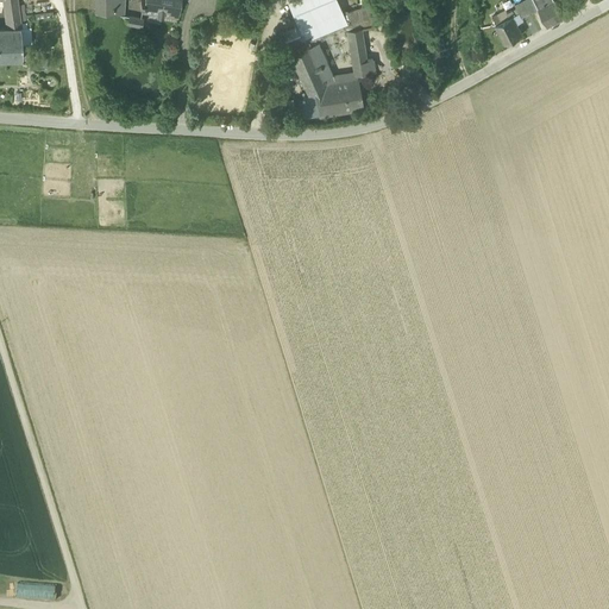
[(16,0),(4,0),(7,27),(8,27),(20,27),(19,22),(17,6),(16,0)]
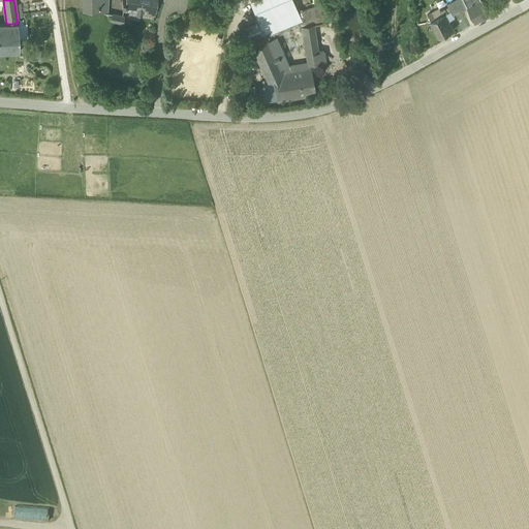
[(85,11),(106,13),(106,12),(107,0),(83,0),(84,11),(85,11)]
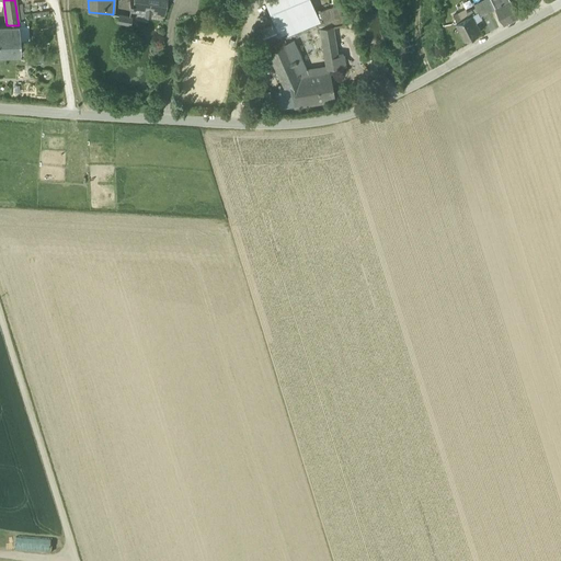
[(164,0),(148,0),(148,2),(135,0),(134,0),(133,9),(162,14),(164,0)]
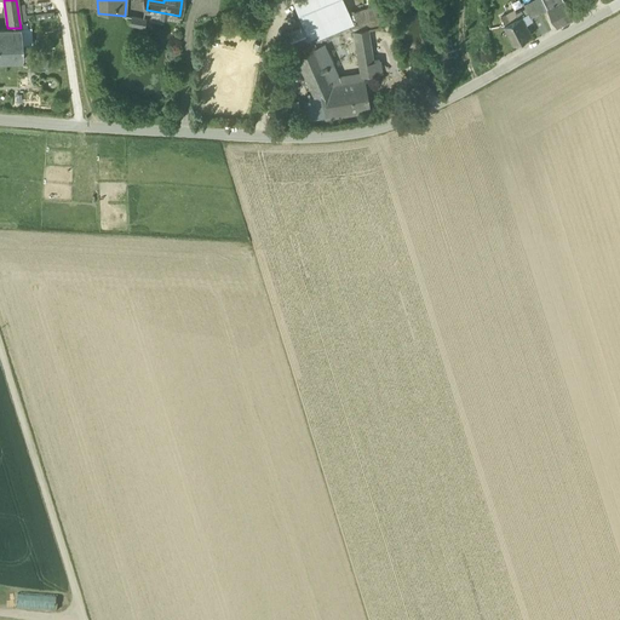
[(308,35),(310,41),(311,41),(352,23),(349,15),(342,0),(298,0),(294,3),(304,26),(308,35)]
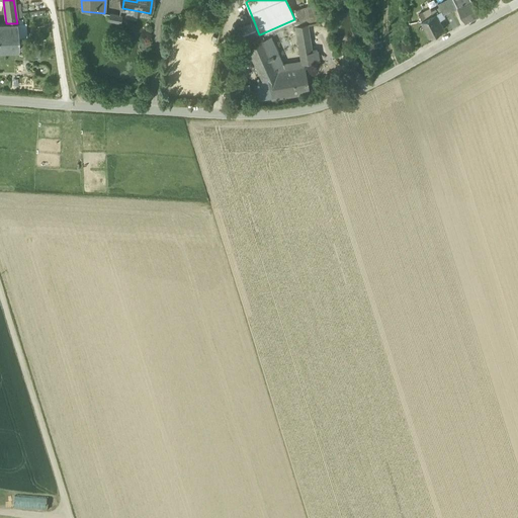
[(450,11),(457,7),(470,0),(446,0),(445,1),(450,11)]
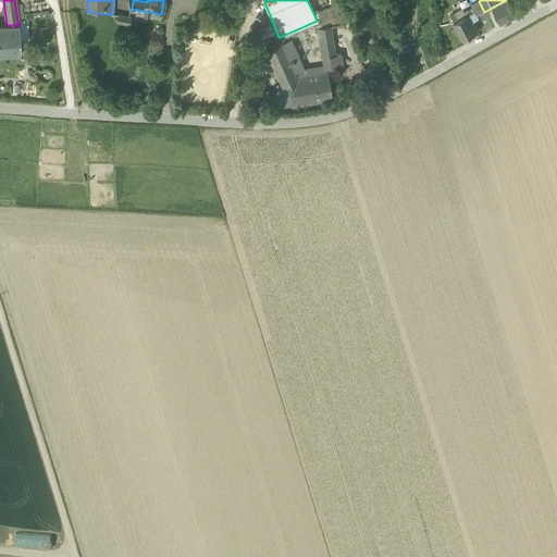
[(516,16),(506,0),(492,8),(500,24),(516,16)]
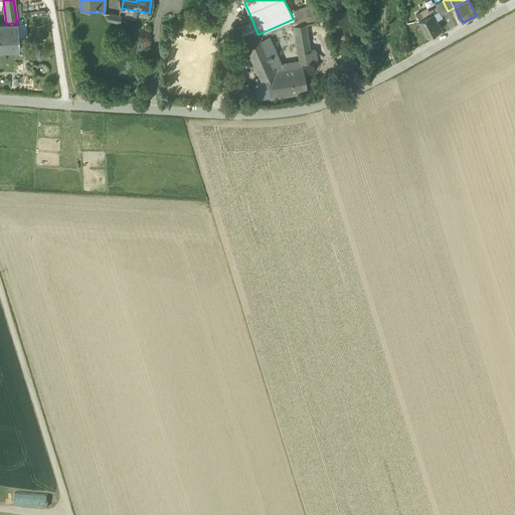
[(438,7),(441,14),(448,11),(443,1),(436,4),(437,7),(438,7)]
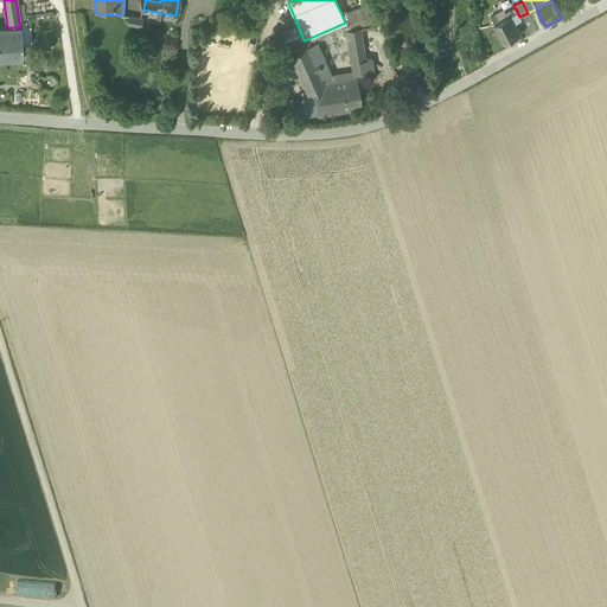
[(357,18),(358,29),(359,29),(371,27),(369,7),(356,10),(357,18)]
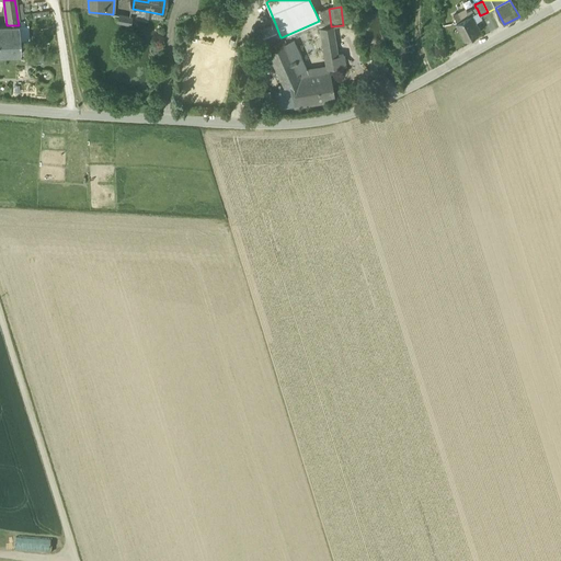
[(472,15),(476,22),(482,19),(480,15),(477,8),(476,8),(467,12),(469,16),(472,15)]
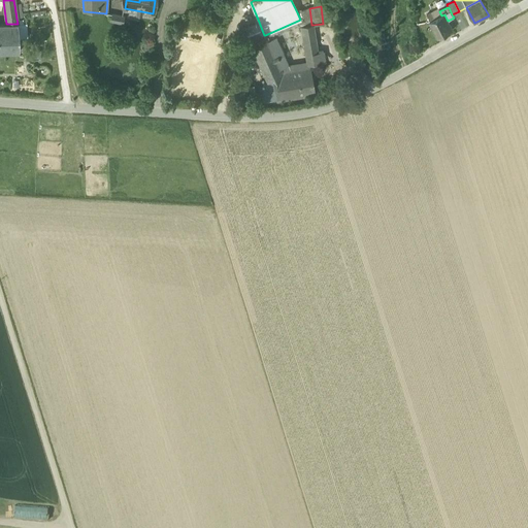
[(309,8),(297,12),(300,20),(310,15),(309,8)]
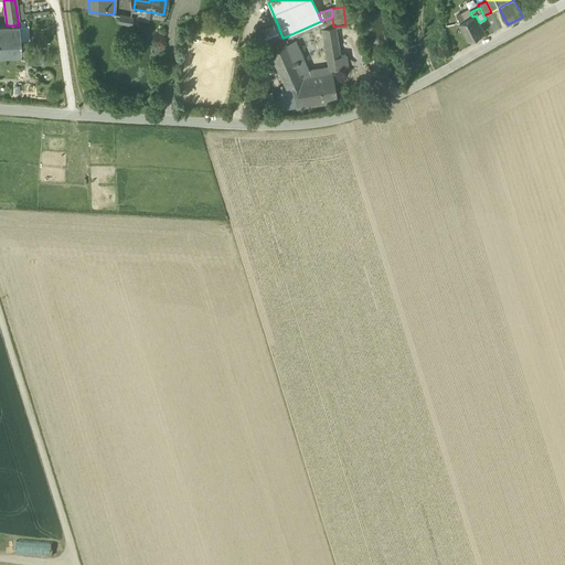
[(469,10),(460,13),(465,21),(472,17),(470,12),(469,10)]
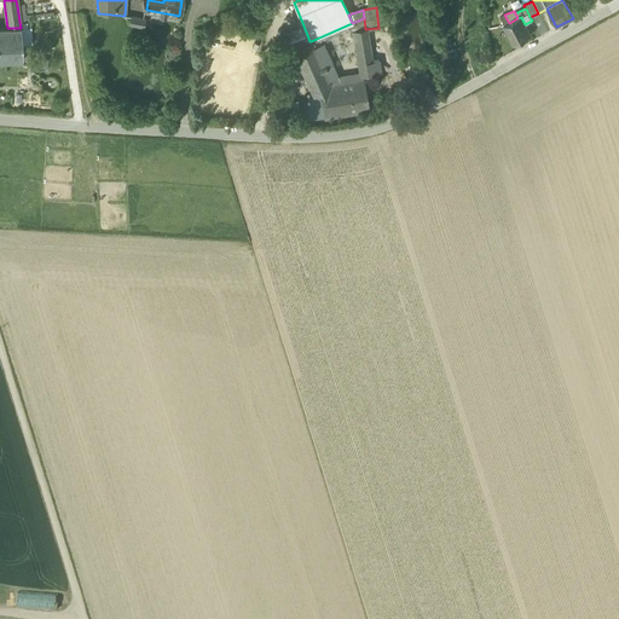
[(131,24),(144,27),(145,18),(132,16),(131,24)]
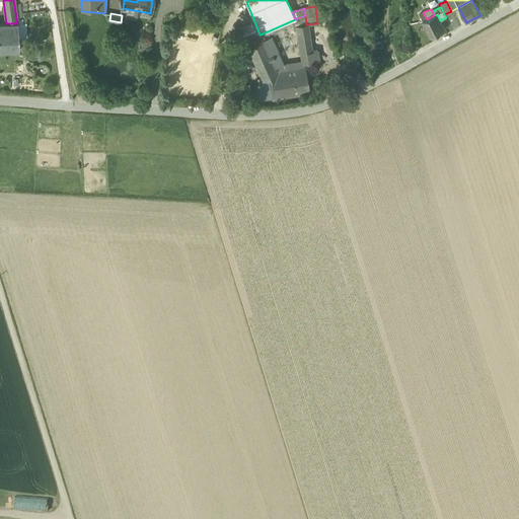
[(445,29),(440,20),(437,14),(434,15),(427,19),(423,21),(422,21),(430,38),(445,29)]
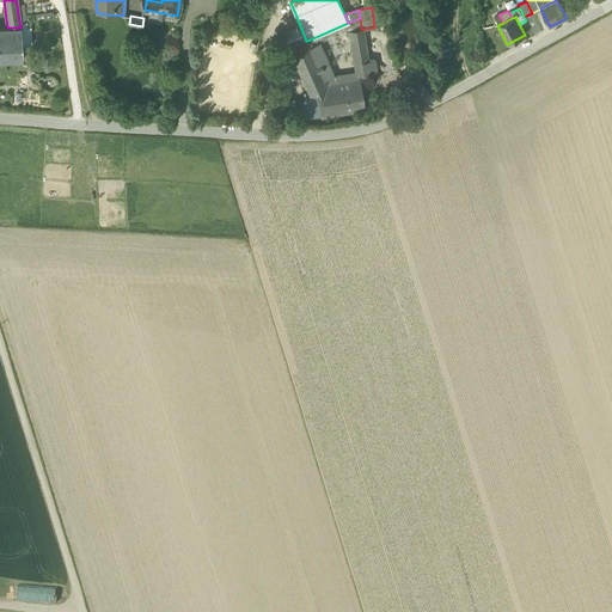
[(348,23),(349,30),(361,29),(360,18),(348,23)]
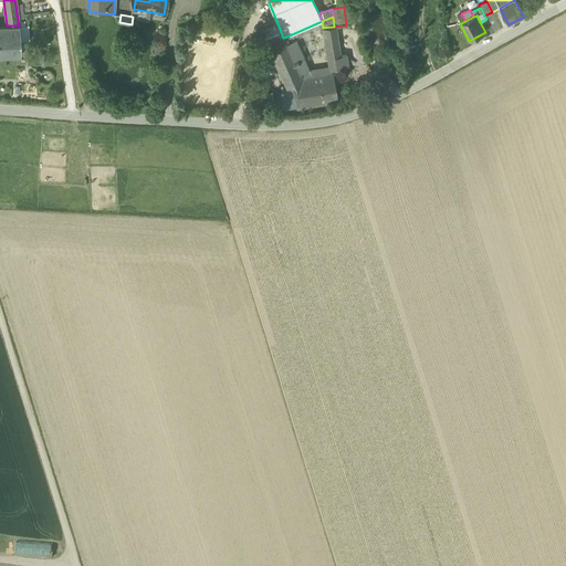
[(266,38),(281,32),(278,23),(263,30),(266,38)]
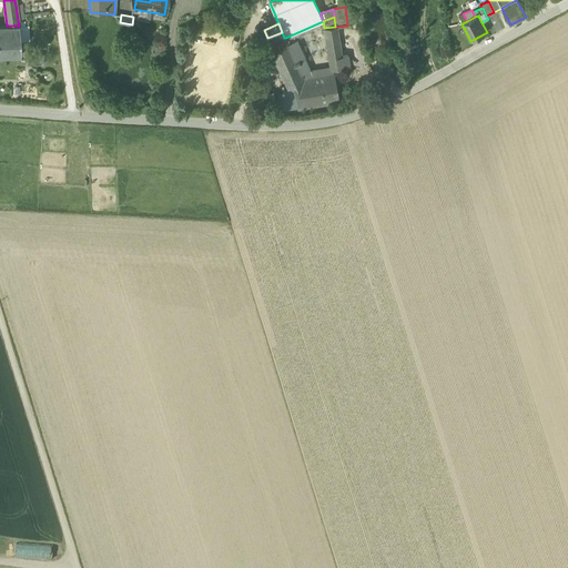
[(29,24),(19,26),(20,41),(30,40),(29,24)]
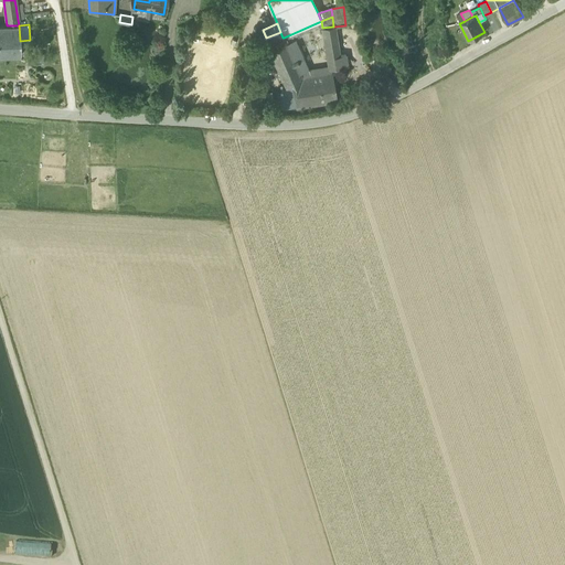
[(0,55),(21,55),(20,41),(19,25),(8,25),(9,42),(0,42),(0,55)]
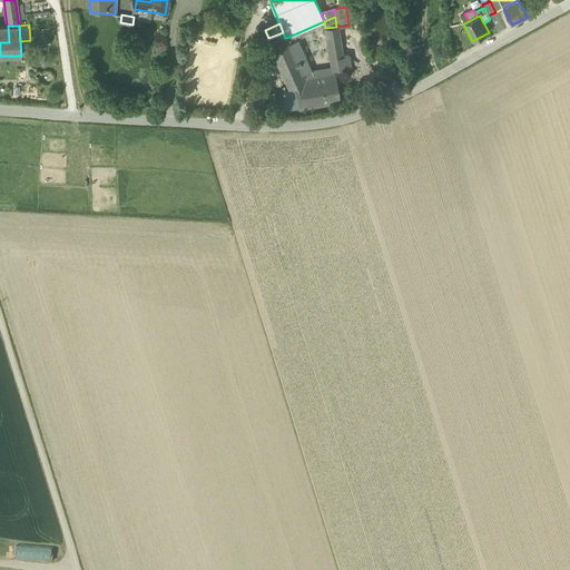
[(325,28),(327,45),(340,42),(337,27),(336,27),(325,28)]
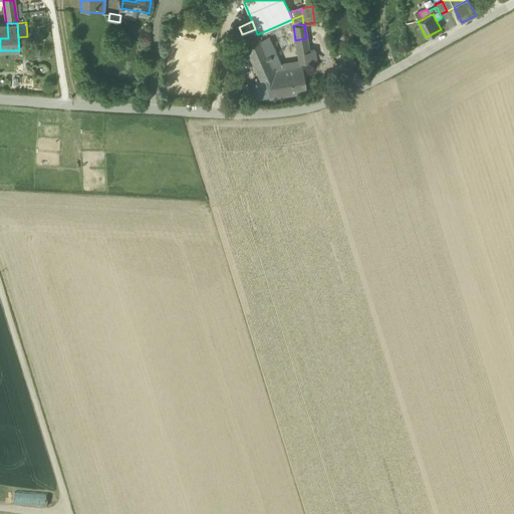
[(245,47),(261,40),(258,34),(257,34),(242,41),(245,47)]
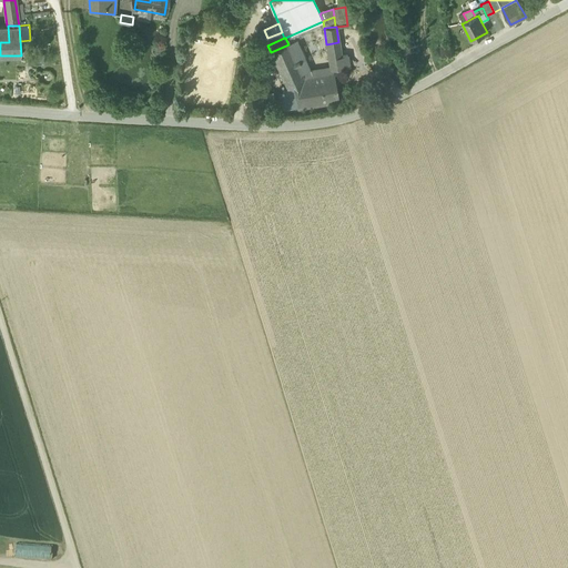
[(296,40),(288,44),(303,75),(313,74),(296,40)]
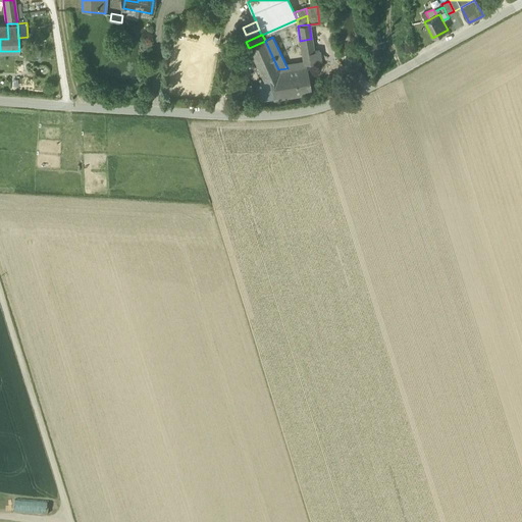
[(313,53),(311,39),(300,41),(303,54),(313,53)]
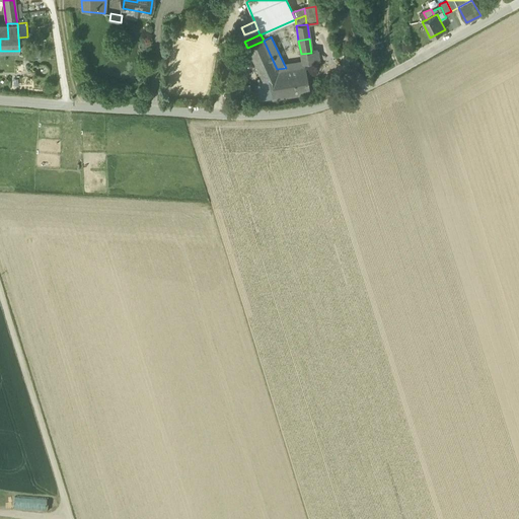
[(263,81),(269,78),(268,71),(277,69),(264,41),(247,48),(263,81)]
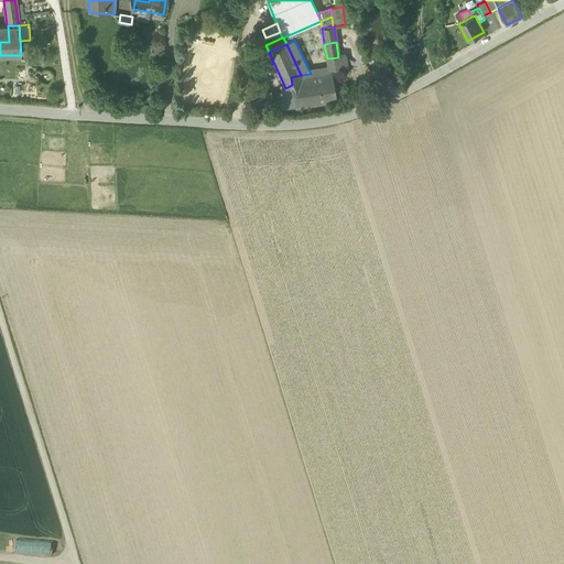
[(44,53),(33,54),(33,64),(44,64),(44,53)]
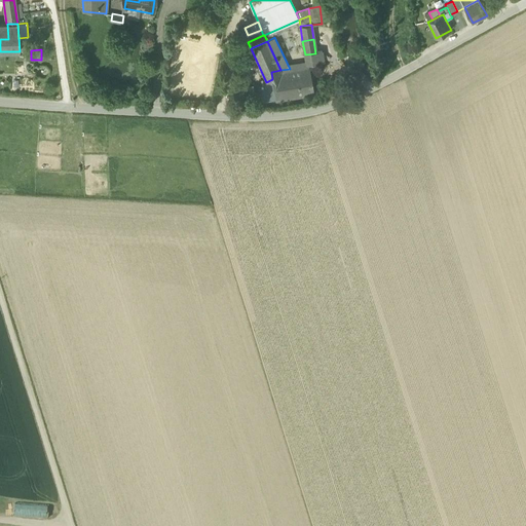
[(324,52),(315,53),(316,62),(326,61),(324,52)]
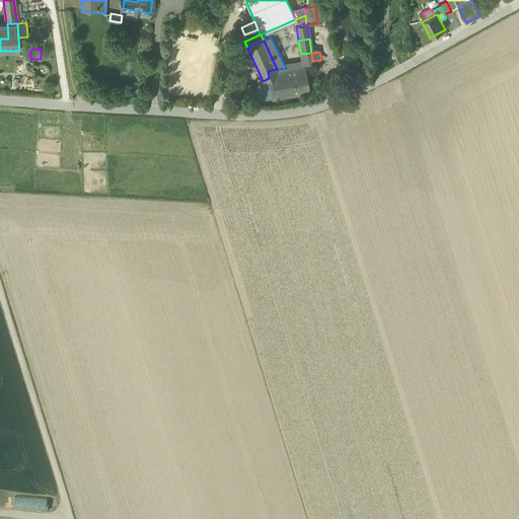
[(302,63),(312,61),(311,53),(301,54),(302,63)]
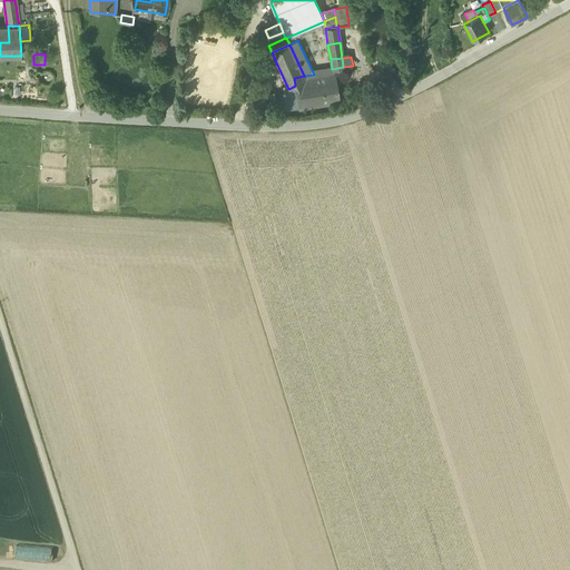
[(297,99),(300,108),(340,100),(334,70),(315,75),(318,95),(297,99)]
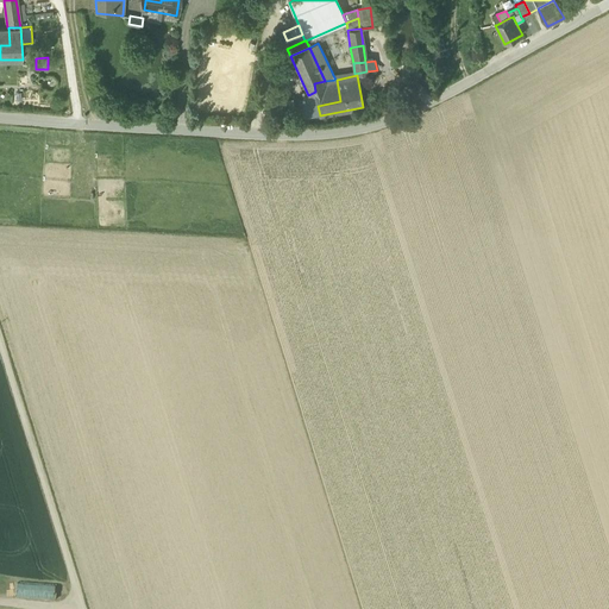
[(336,80),(325,81),(314,83),(315,92),(318,106),(340,101),(337,80),(336,80)]
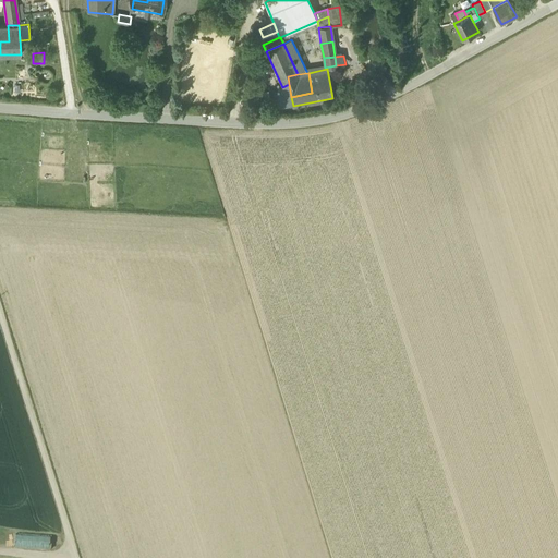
[(51,536),(0,530),(0,543),(49,549),(51,536)]
